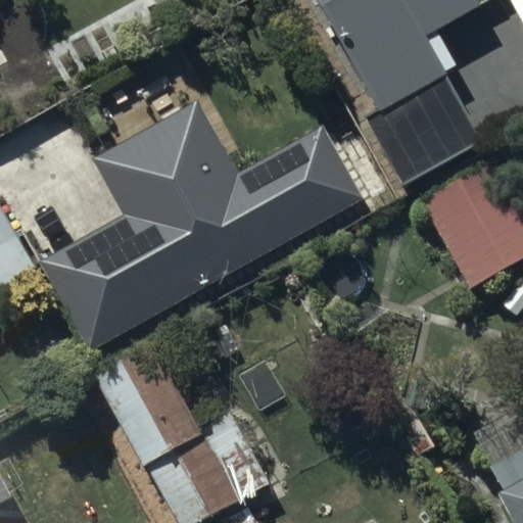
[(403,186),(482,142),(423,38),(479,6),(475,0),(321,0),(384,111),(367,121),(403,186)]
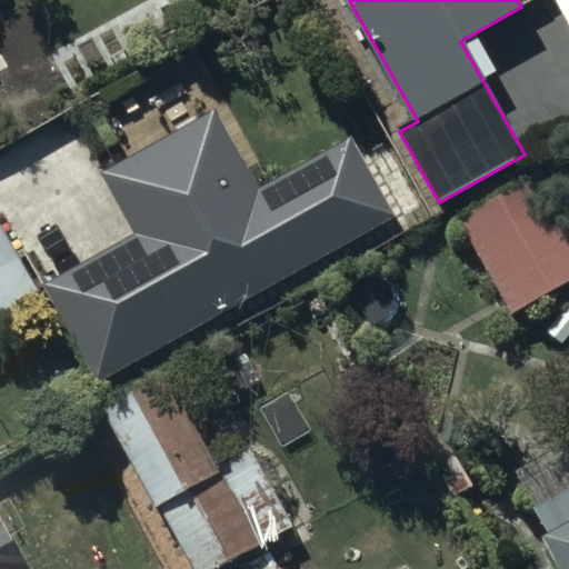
[(385,215),(346,146),(256,197),(212,120),(112,177),(148,239),(56,291),(103,373),(385,215)]
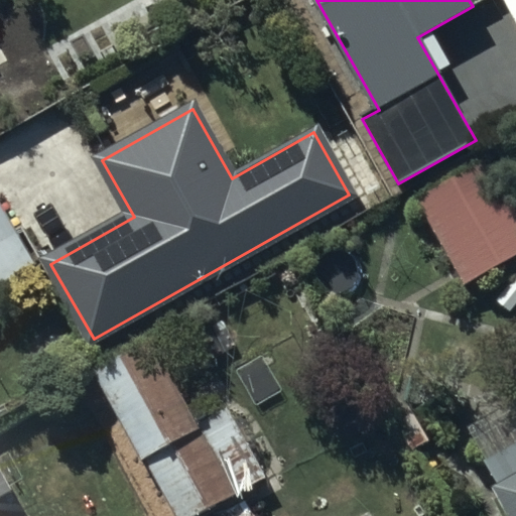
[(515,253),(515,211),(491,166),(418,207),(462,284),(515,253)]
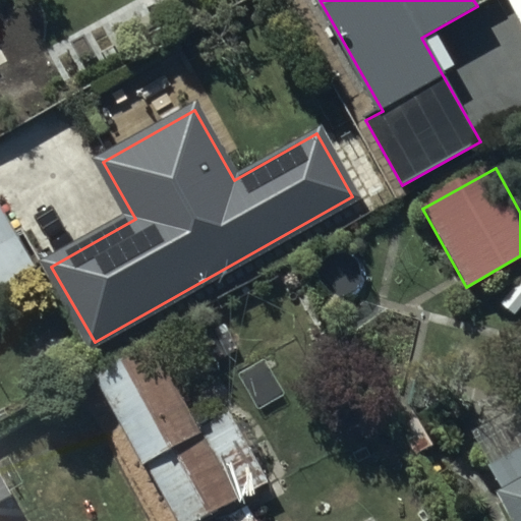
[(0,284),(32,267),(0,209),(0,284)]
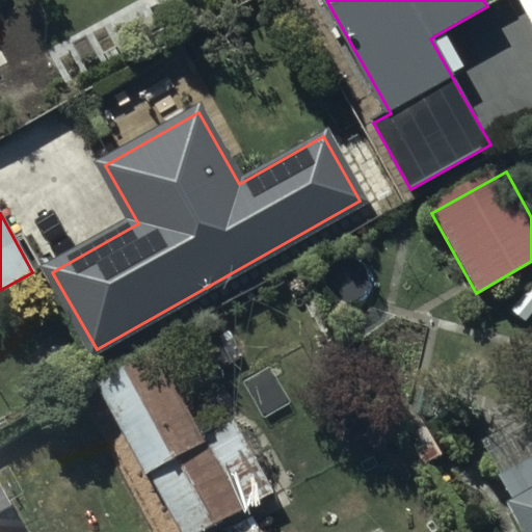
[(107,380),(99,386),(179,531),(203,531),(274,493),(234,420),(204,436),(158,353),(107,380)]
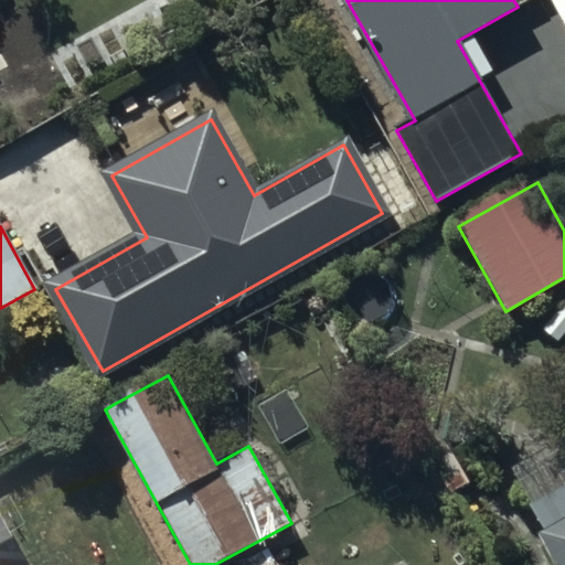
[(564,564),(564,486),(530,505),(563,564),(564,564)]
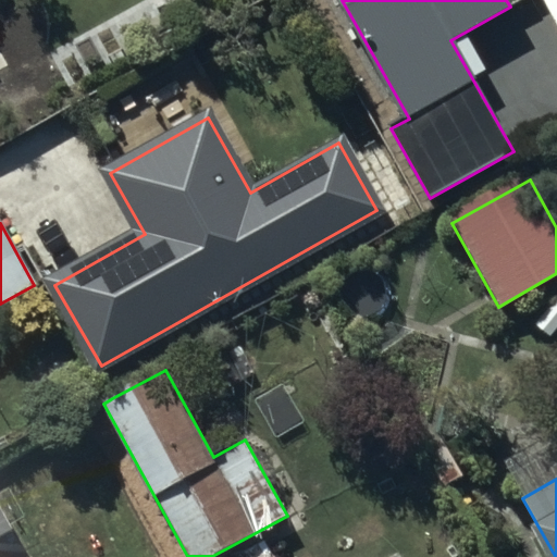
All buildings are outlined.
